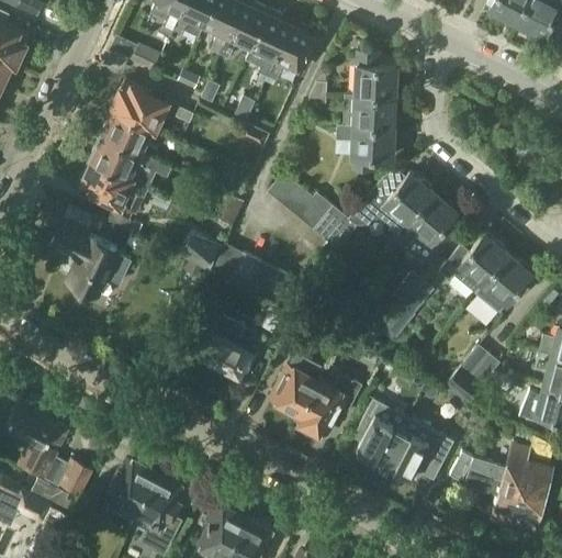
[(20,0),(18,8),(38,18),(44,6),(31,0),(20,0)]
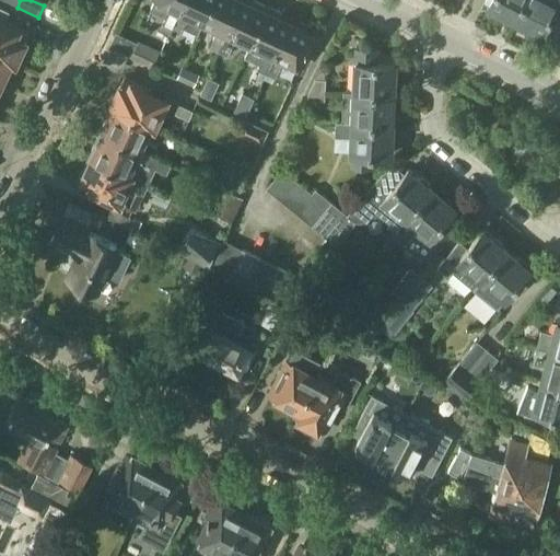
[(163,29),(172,32),(186,0),(155,0),(154,3),(150,13),(165,21),(162,27),(163,29)]
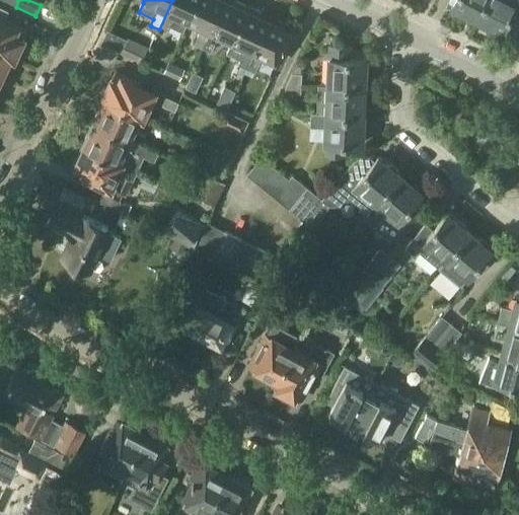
[(172,0),(159,29),(167,33),(169,28),(170,28),(183,34),(189,23),(199,0),(172,0)]
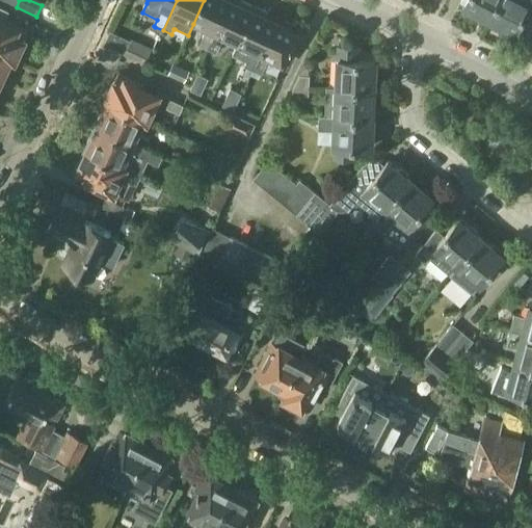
[(198,48),(208,52),(231,2),(225,0),(204,0),(193,24),(207,31),(198,48)]
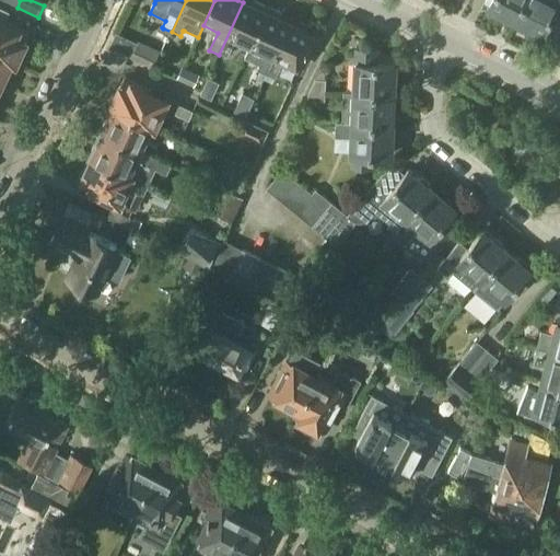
[(527,0),(492,0),(488,9),(515,24),(527,0)]
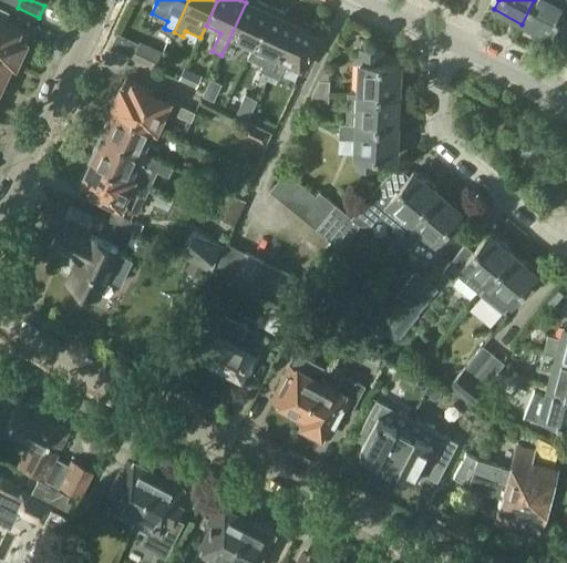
[(566,0),(534,0),(522,24),(549,38),(566,0)]
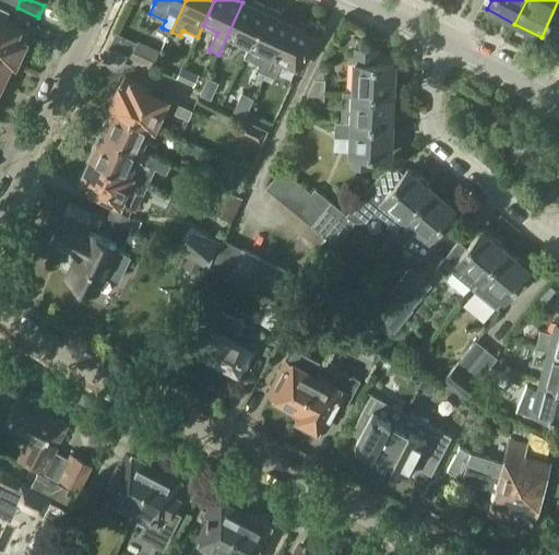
[(242,2),(218,55),(227,59),(236,40),(250,48),(266,13),(242,2)]
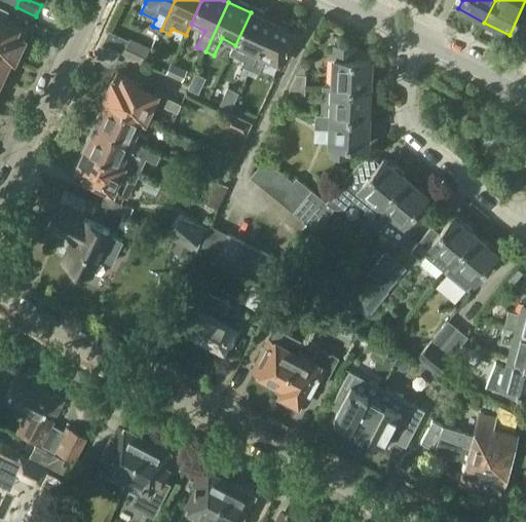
[(0,53),(11,59),(10,62),(14,64),(27,36),(4,25),(9,13),(0,8),(0,53)]
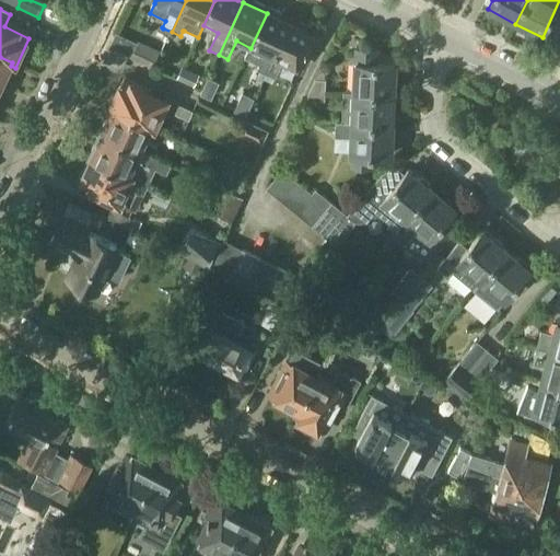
[(257,72),(266,77),(290,24),(267,13),(251,48),(266,55),(257,72)]
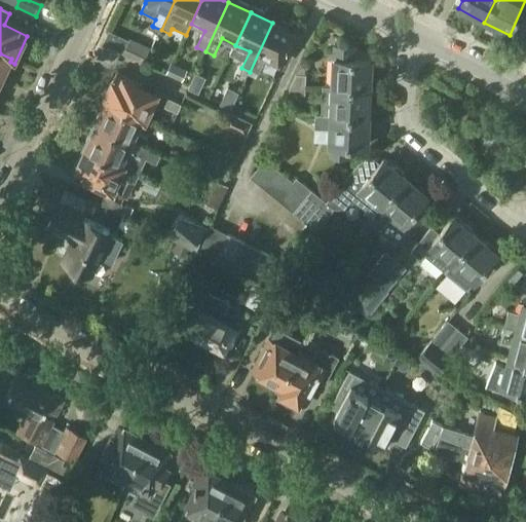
[(297,34),(272,23),(250,72),(259,76),(267,60),(282,66),(297,34)]
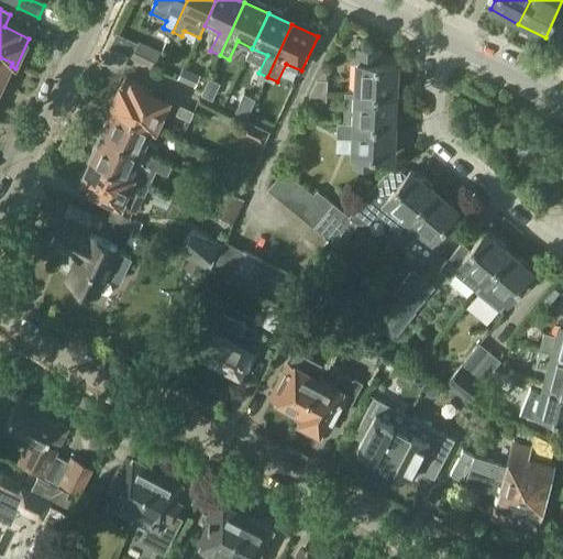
[(139,46),(132,59),(154,70),(161,56),(139,46)]
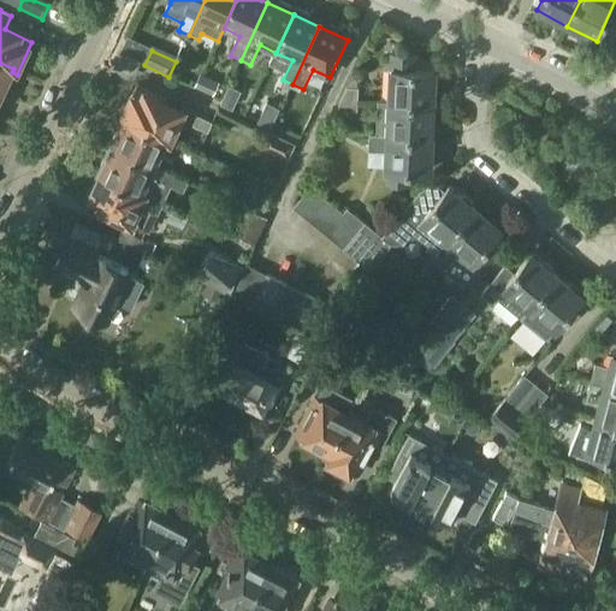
[(391,71),(390,105),(434,106),(436,73),(414,72),(414,55),(392,55),(391,71)]
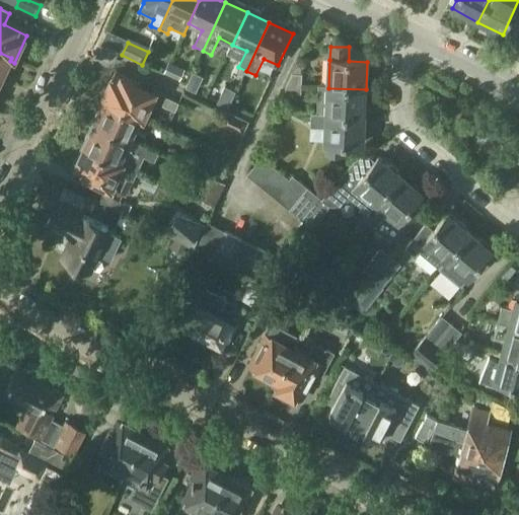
[(0,81),(1,82),(10,61),(11,58),(0,53),(0,81)]
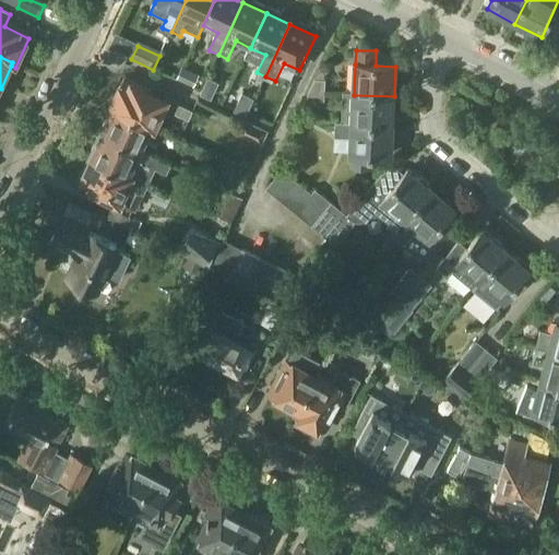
[(177,82),(194,90),(199,78),(182,70),(177,82)]
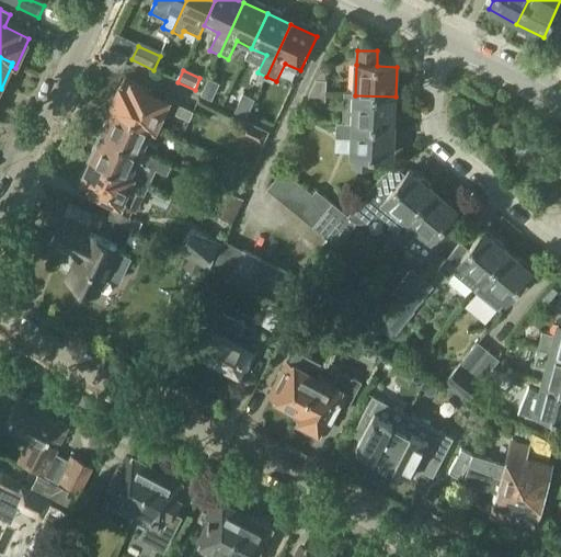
[(208,81),(202,95),(201,98),(212,102),(218,86),(208,81)]
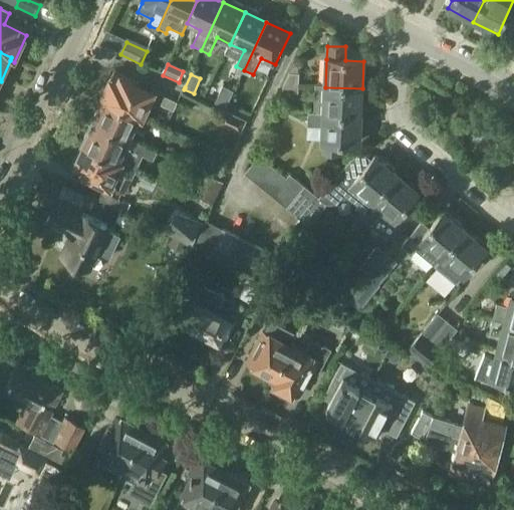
[(105,102),(138,117),(142,119),(154,94),(113,75),(101,101),(105,102)]
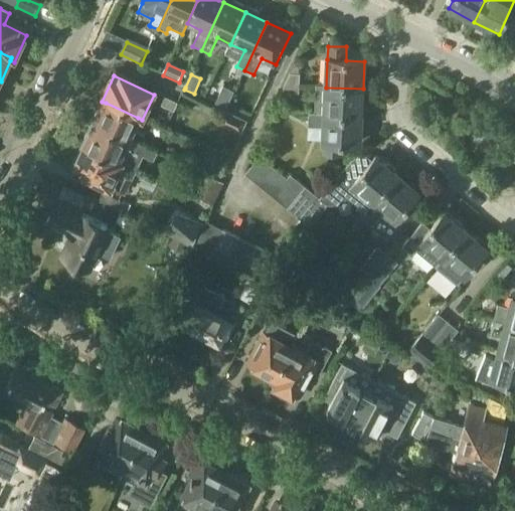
[(290,75),(285,87),(300,87),(300,76),(290,75)]
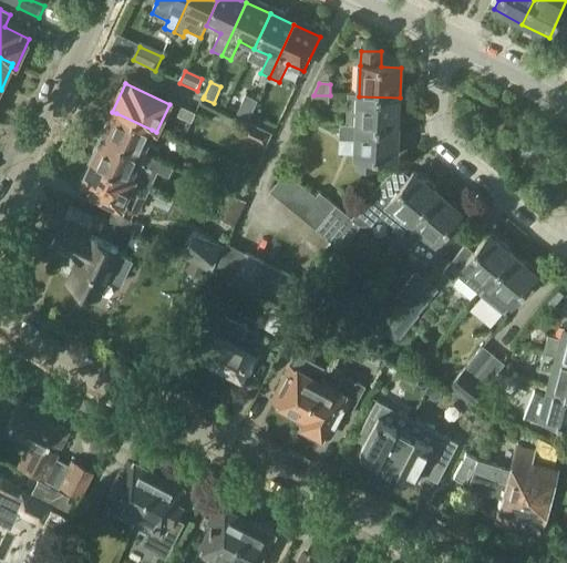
[(311,105),(329,106),(330,95),(313,95),(311,100),(311,105)]
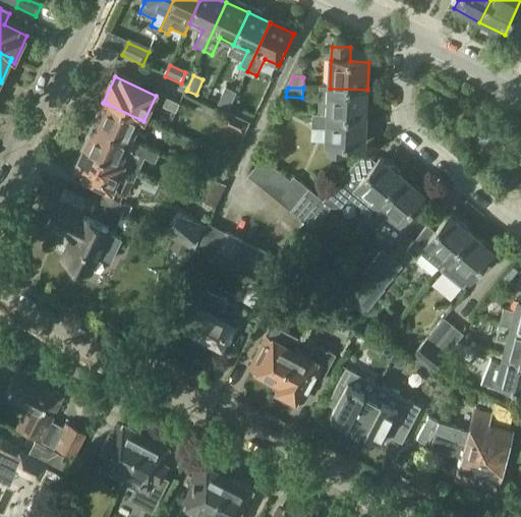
[(217,105),(228,110),(235,94),(224,89),(217,105)]
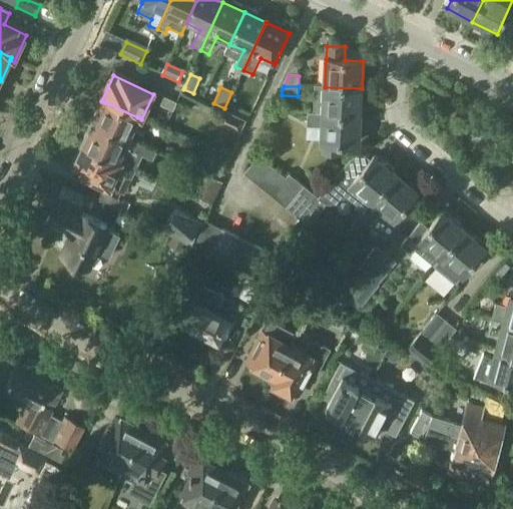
[(325,87),(315,87),(314,114),(324,115),(361,116),(362,88),(325,87)]
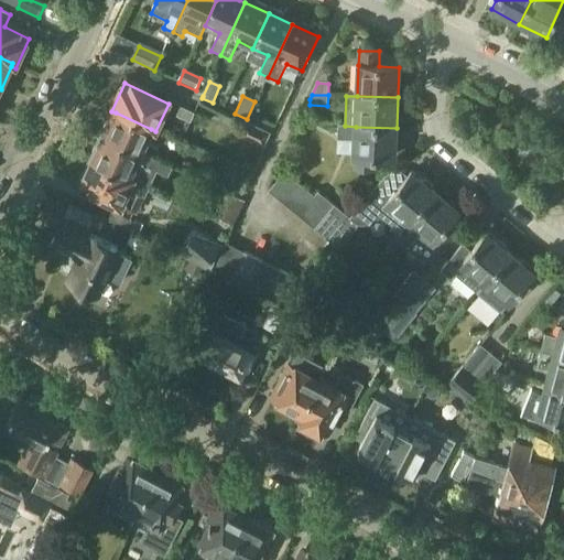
[(176,118),(191,125),(195,115),(181,108),(176,118)]
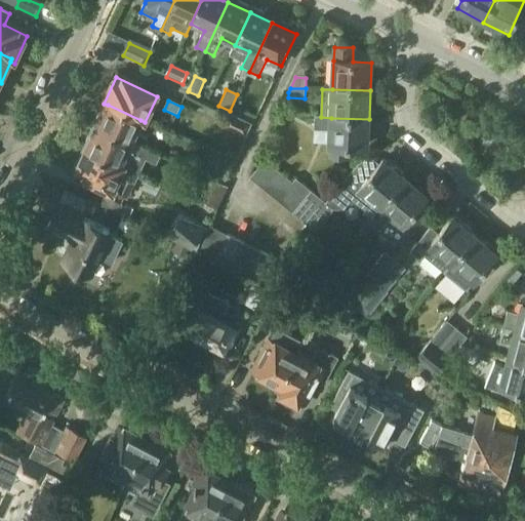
[(130,144),(134,145),(145,122),(140,120),(108,105),(96,128),(130,144)]
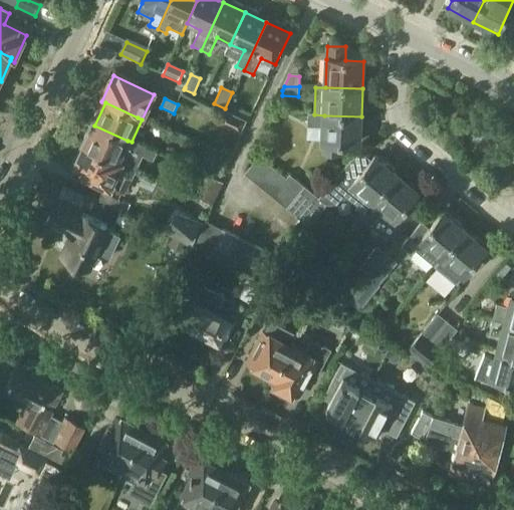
[(246,122),(224,113),(218,124),(240,135),(246,122)]
